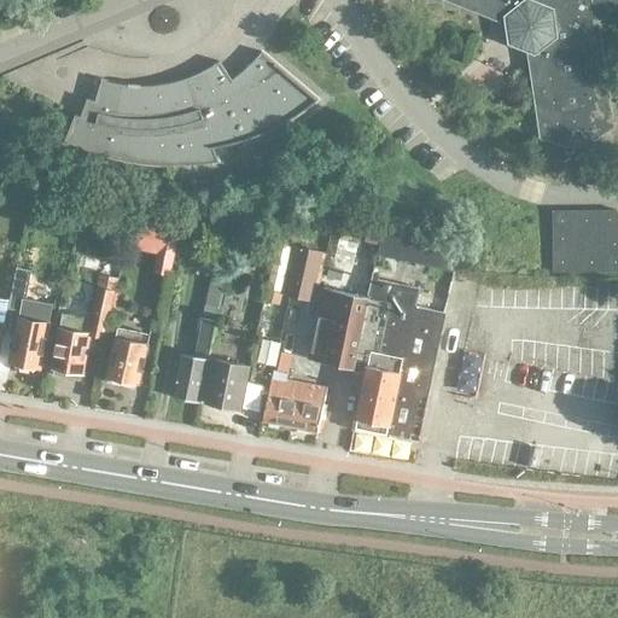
[(617,0),(456,0),(458,3),(471,1),(472,9),(488,9),(488,15),(503,13),(507,31),(508,41),(519,47),(536,54),(532,69),(538,70),(535,87),(540,88),(537,103),(543,104),(540,120),(544,121),(542,136),(547,138),(565,144),(572,155),(579,151),(586,153),(590,140),(607,128),(611,127),(602,112),(608,109),(601,95),(605,92),(599,80),(602,76),(596,63),(600,60),(594,46),(599,44),(590,29),(605,6),(611,9),(614,0),(617,0)]
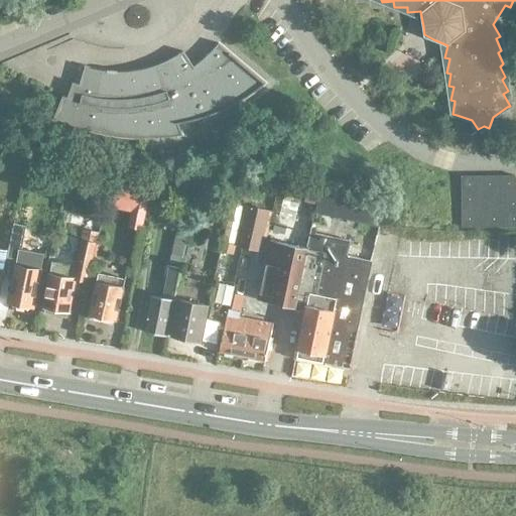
[(62,96),(53,118),(67,124),(80,128),(92,132),(106,135),(120,137),(134,138),(148,138),(166,137),(181,135),(177,124),(190,121),(203,118),(217,113),(228,108),(241,101),(254,93),(265,83),(219,43),(209,53),(200,61),(194,67),(182,52),(173,58),(160,65),(146,69),(127,72),(112,72),(100,71),(85,67),(80,85),(73,83),(68,98),(62,96)]
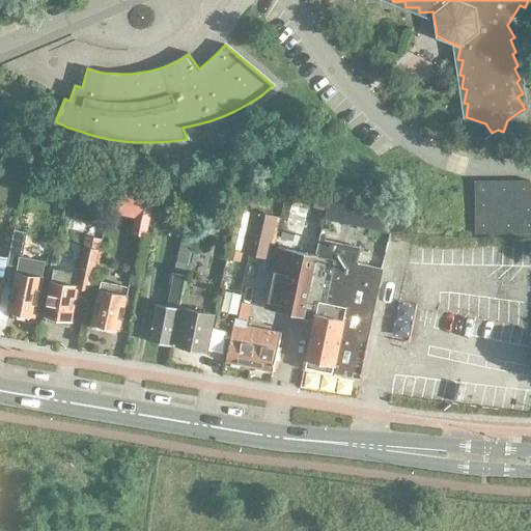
[(530,183),(530,182),(476,182),(476,233),(530,232),(530,183)]
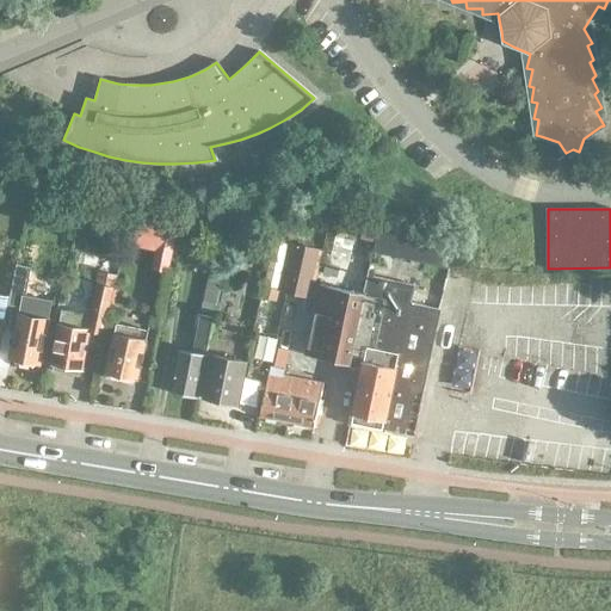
[(116,211),(111,232),(129,235),(133,218),(133,216),(116,211)]
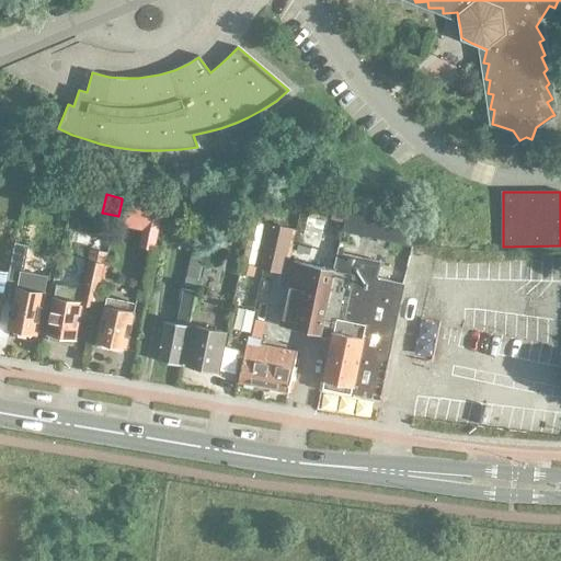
[(411,218),(384,213),(335,201),(331,218),(344,221),(341,231),(378,239),(404,245),(411,218)]
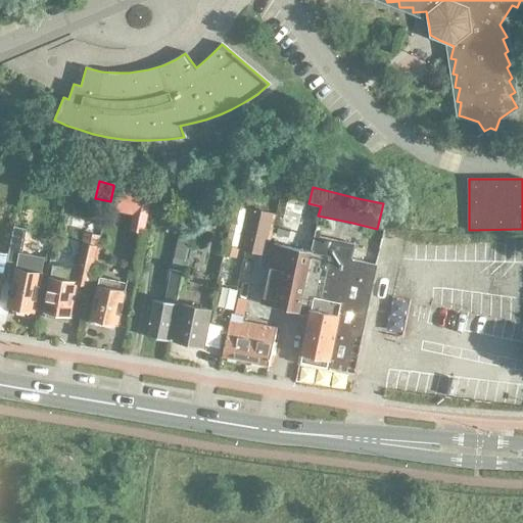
[(152,195),(137,191),(129,230),(143,233),(152,195)]
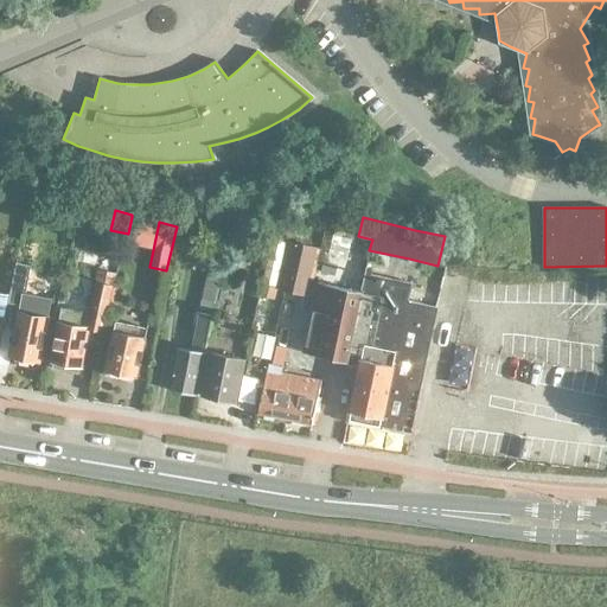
[(274,302),(278,287),(276,286),(286,242),(273,238),(263,283),(261,282),(257,299),(274,302)]
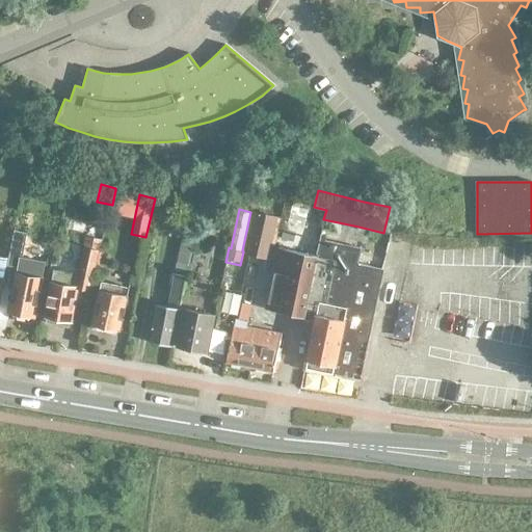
[(267,260),(270,246),(276,218),(256,214),(246,255),(267,260)]
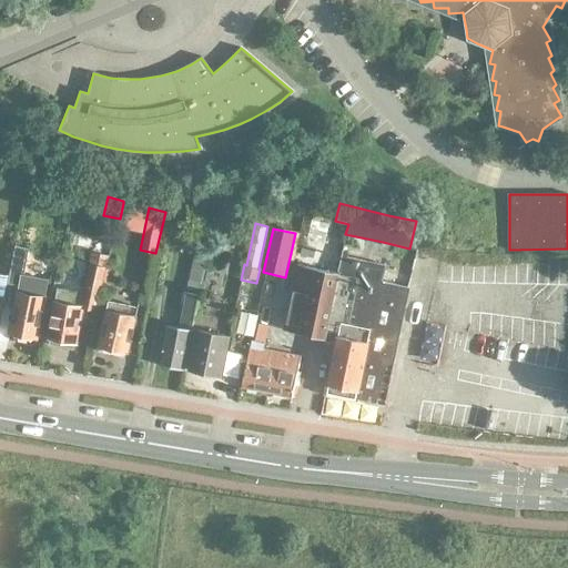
[(315,247),(302,244),(300,255),(313,257),(315,247)]
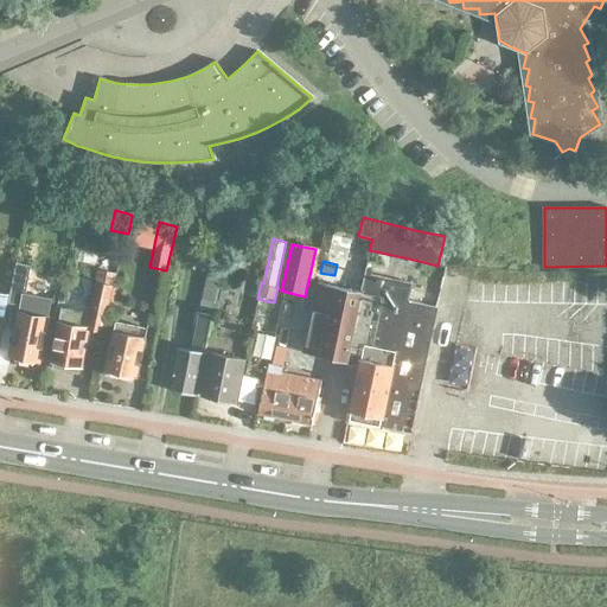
[(20,305),(19,312),(10,355),(39,360),(48,318),(52,299),(26,294),(31,266),(17,262),(8,302),(20,305)]
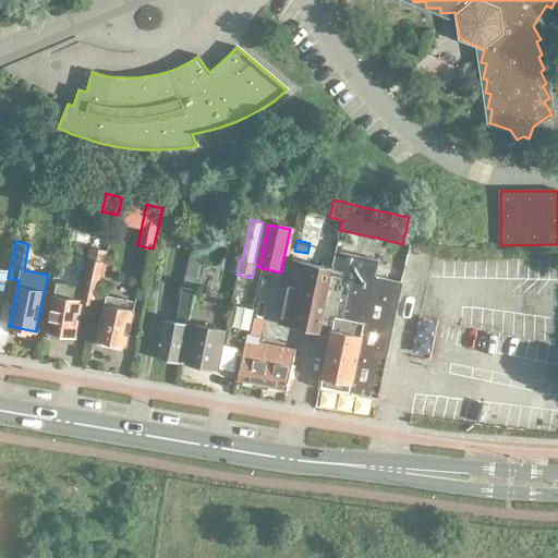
[(331,268),(317,335),(330,337),(319,387),(378,399),(399,298),(398,298),(401,282),(375,277),(379,259),(341,252),(342,245),(337,244),(332,268),(331,268)]
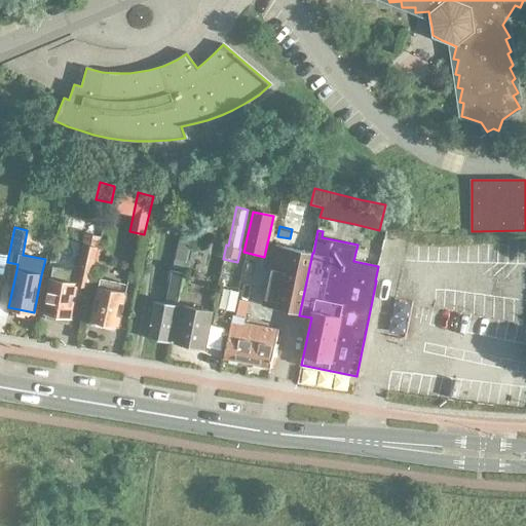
[(51,279),(45,313),(71,317),(75,298),(77,285),(89,287),(91,275),(92,275),(100,236),(85,234),(79,269),(79,270),(53,266),(51,279)]
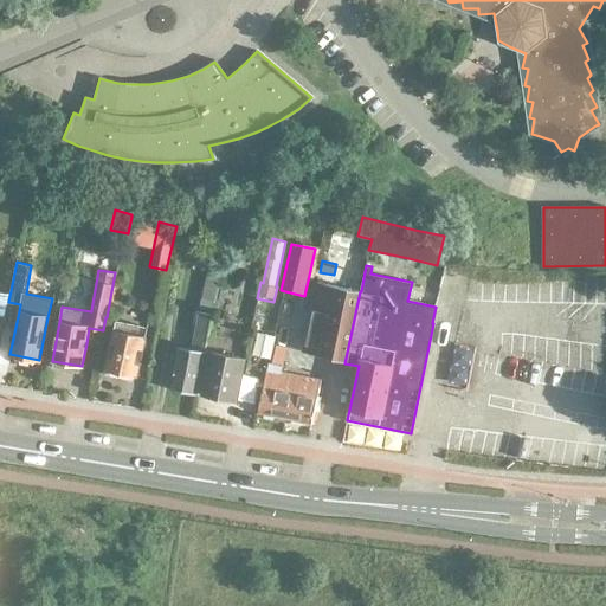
[(214,302),(219,279),(207,277),(202,300),(200,311),(192,349),(178,346),(169,389),(197,394),(214,302)]
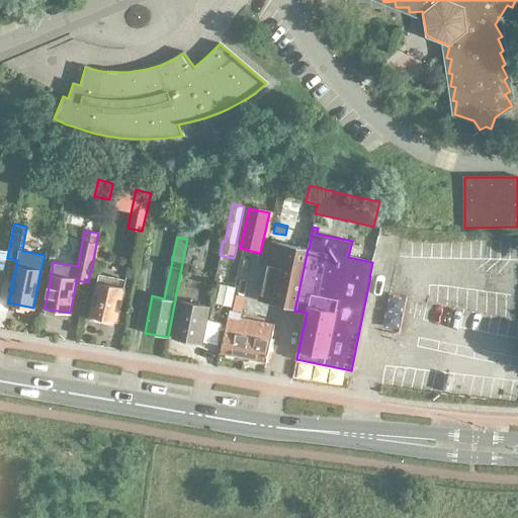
[(294,311),(308,249),(271,241),(259,300),(294,309),(294,311)]
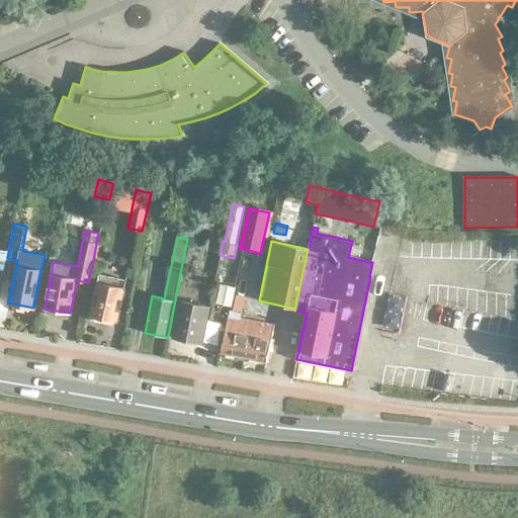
[(134,278),(134,277),(137,266),(128,265),(125,276),(134,278)]
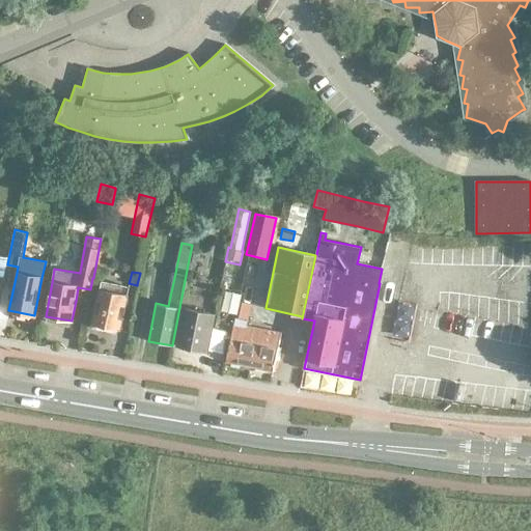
[(127,295),(129,287),(102,281),(101,289),(100,289),(91,325),(94,325),(93,328),(116,333),(117,330),(119,331),(128,296),(127,295)]
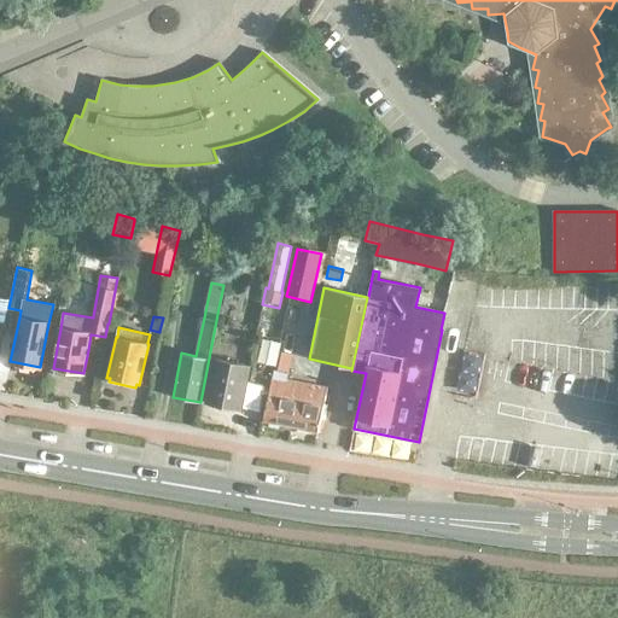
[(461,351),(460,389),(477,389),(478,353),(461,351)]
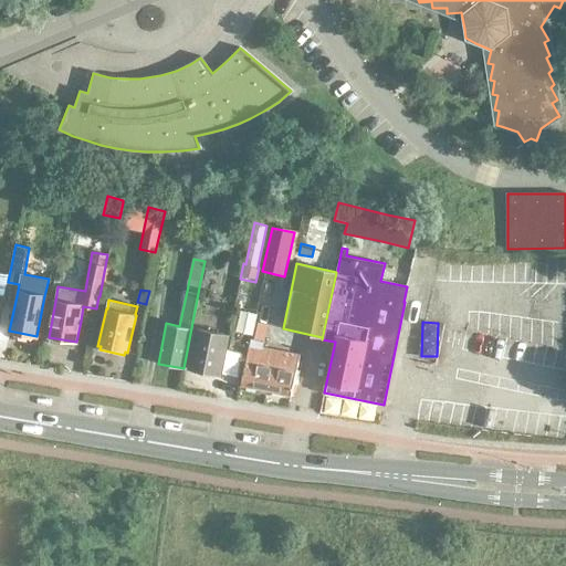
[(230,334),(195,326),(186,368),(221,376),(230,334)]
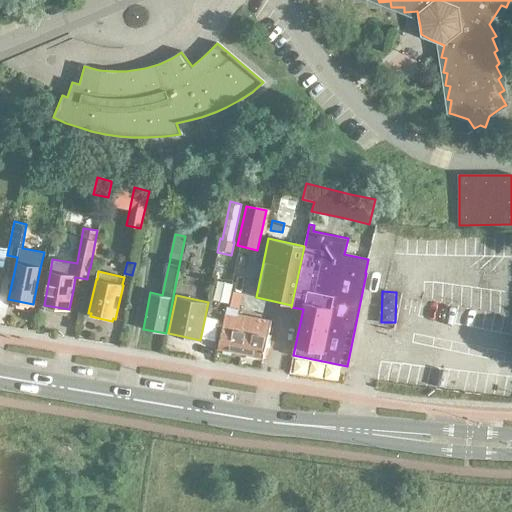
[(252,332),(256,318),(238,314),(239,309),(227,307),(217,349),(239,353),(244,331),(252,332)]
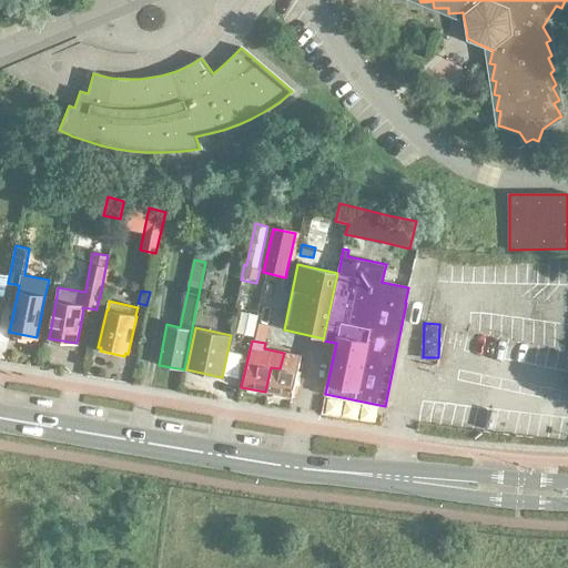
[(271,367),(265,392),(292,397),(301,356),(284,353),(280,368),(271,367)]
